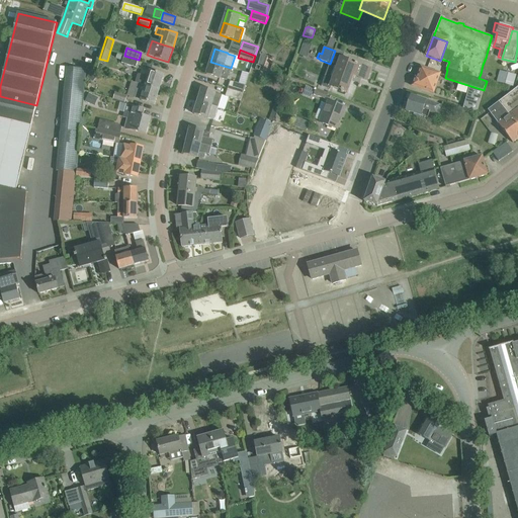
[(260,69),(263,70),(268,57),(263,55),(263,54),(262,53),(261,53),(260,53),(260,54),(260,55),(260,56),(261,56),(257,66),(255,70),(259,71),(260,69)]
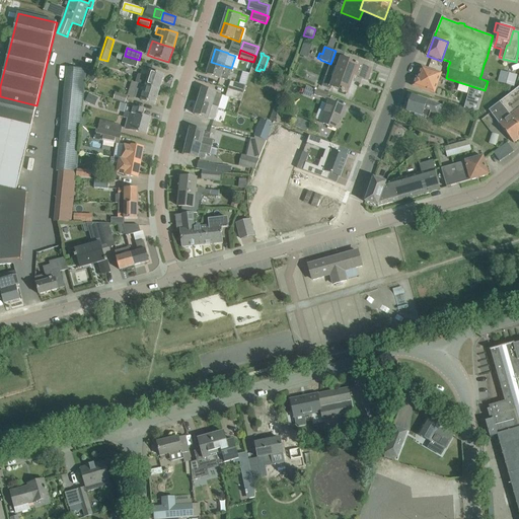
[(136,68),(139,60),(125,56),(122,64),(136,68)]
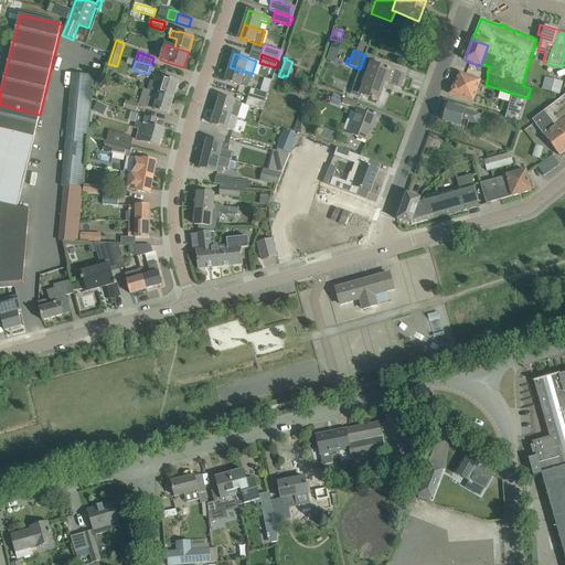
[(401,88),(405,76),(371,64),(364,85),(355,82),(351,94),(360,98),(361,95),(372,99),(374,100),(379,102),(386,83),(401,88)]
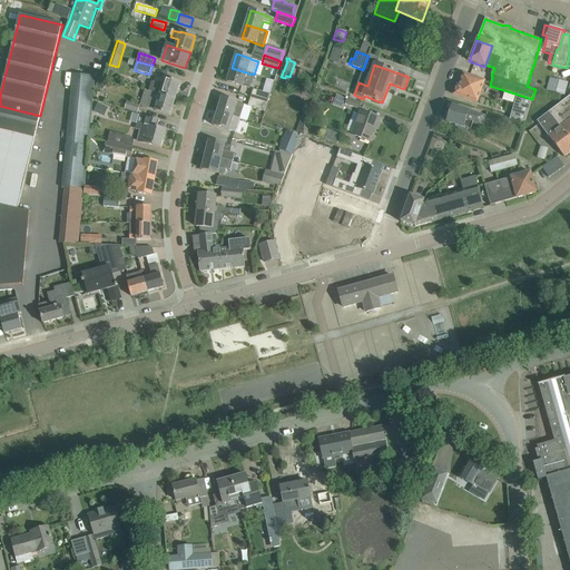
[(246,72),(232,68),(227,82),(242,87),(242,86),(249,89),(252,82),(244,80),(246,72)]
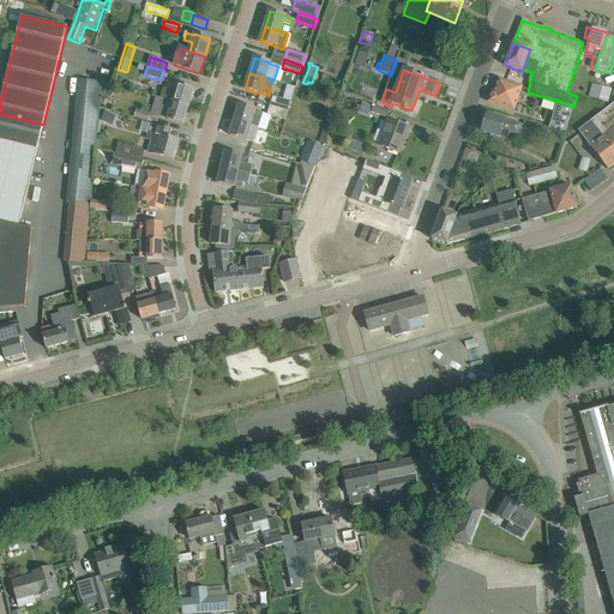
[(73,142),(96,144),(102,83),(79,80),(73,142)]
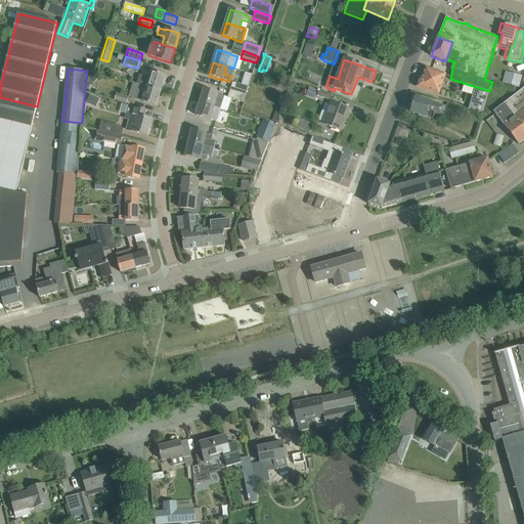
[(445,75),(436,72),(426,69),(423,79),(421,79),(418,87),(439,94),(445,75)]
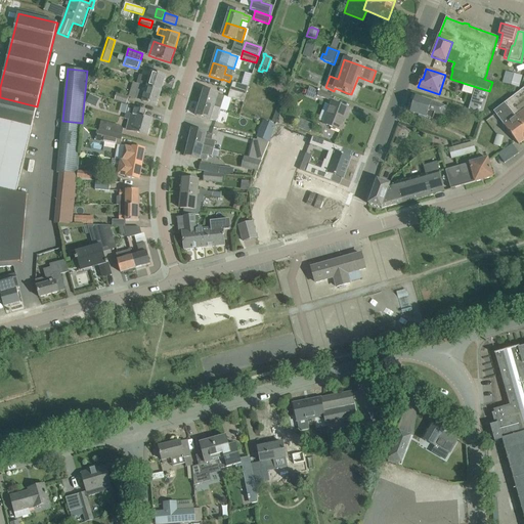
[(88,78),(96,81),(98,74),(90,71),(88,78)]
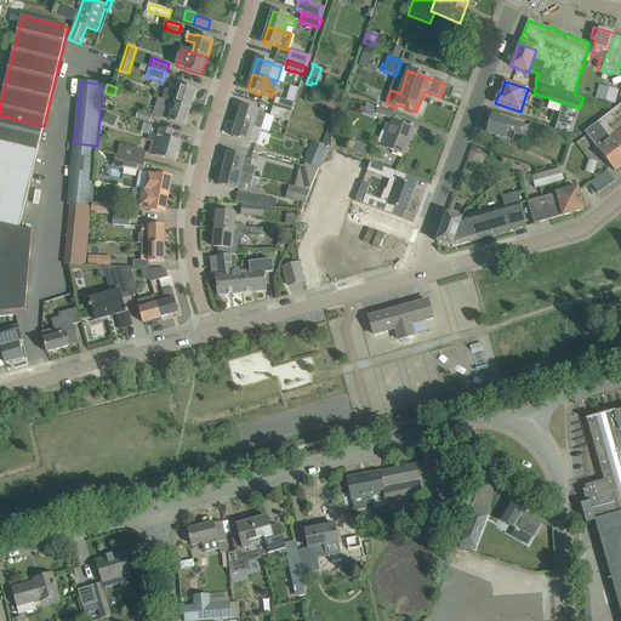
[(165,100),(191,108),(197,91),(181,86),(171,84),(169,90),(165,89),(163,100),(165,101),(165,100)]
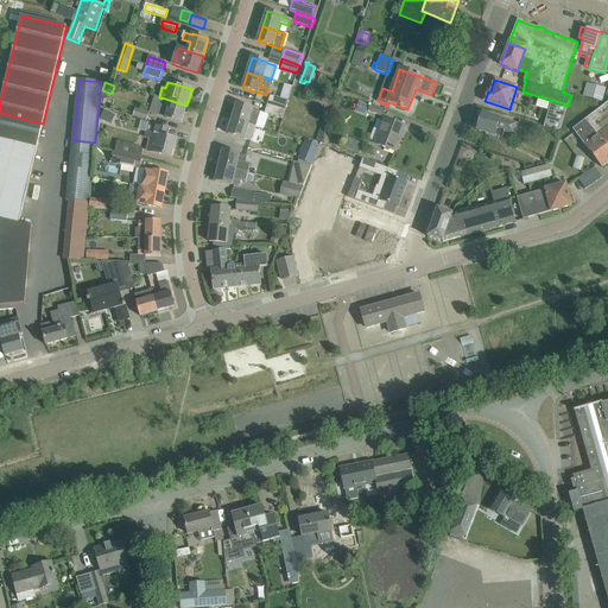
[(588,83),(583,97),(602,102),(607,89),(588,83)]
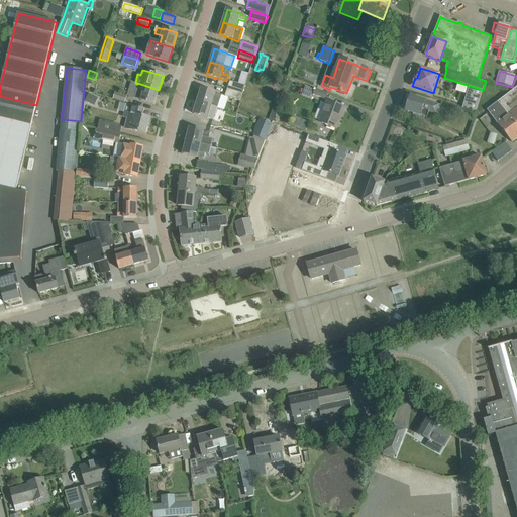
[(245,86),(229,81),(227,89),(242,94),(245,86)]
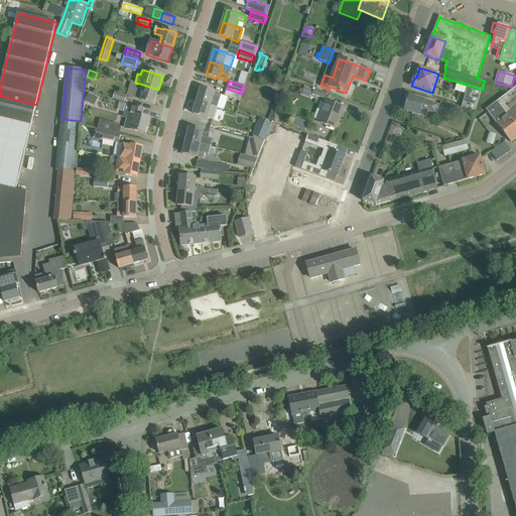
[(154,105),(158,90),(137,83),(137,84),(134,92),(135,93),(133,98),(141,100),(141,101),(154,105)]
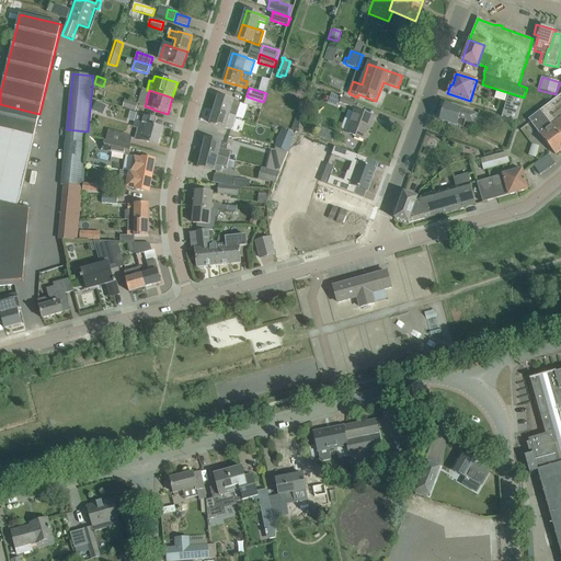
[(560,149),(560,94),(528,119),(556,155),(560,149)]
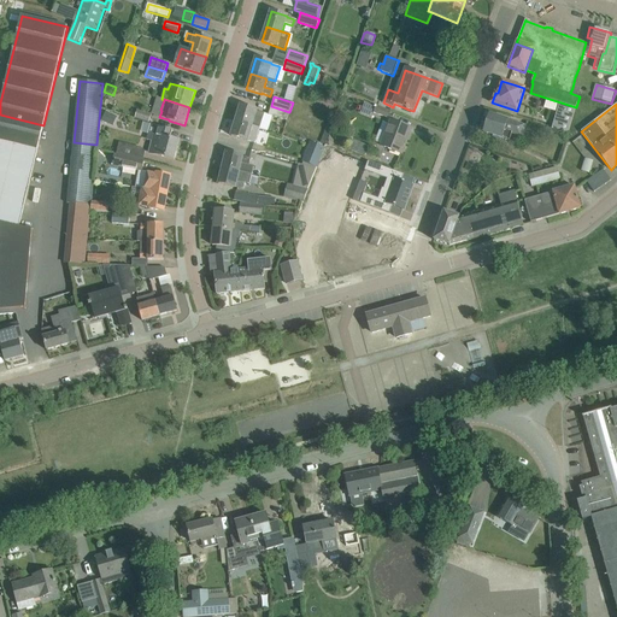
[(575,110),(559,105),(557,113),(552,129),(568,134),(575,110)]
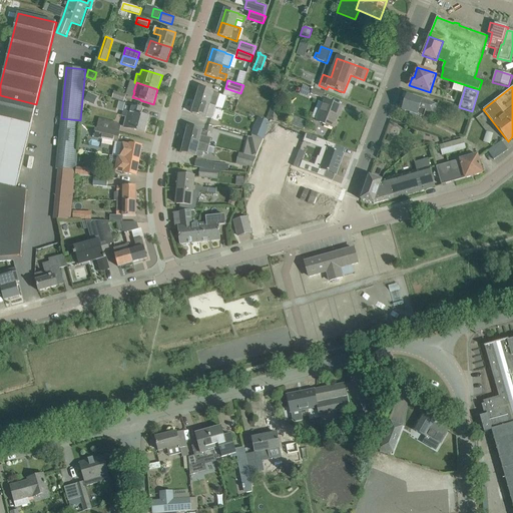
[(196,100),(215,107),(219,94),(213,92),(200,88),(196,100)]
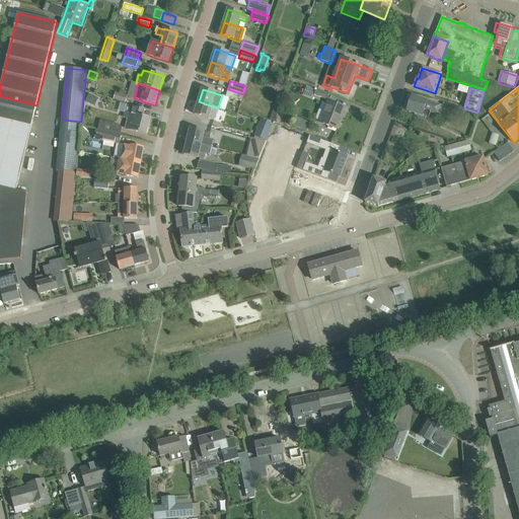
[(243,94),(228,89),(226,97),(241,102),(243,94)]
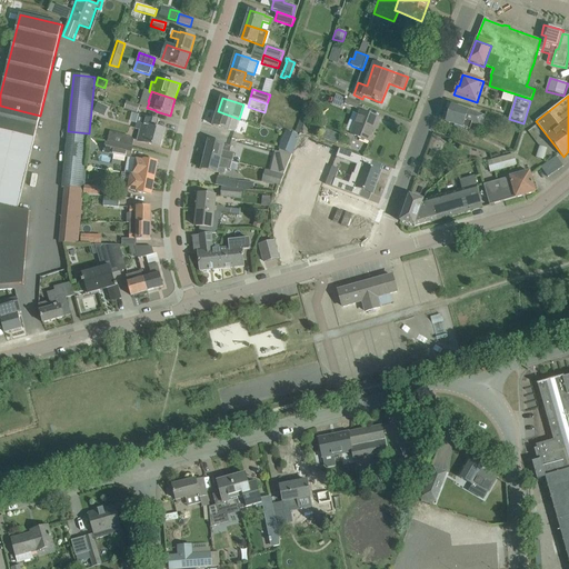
[(358,109),(360,102),(347,98),(343,105),(358,109)]
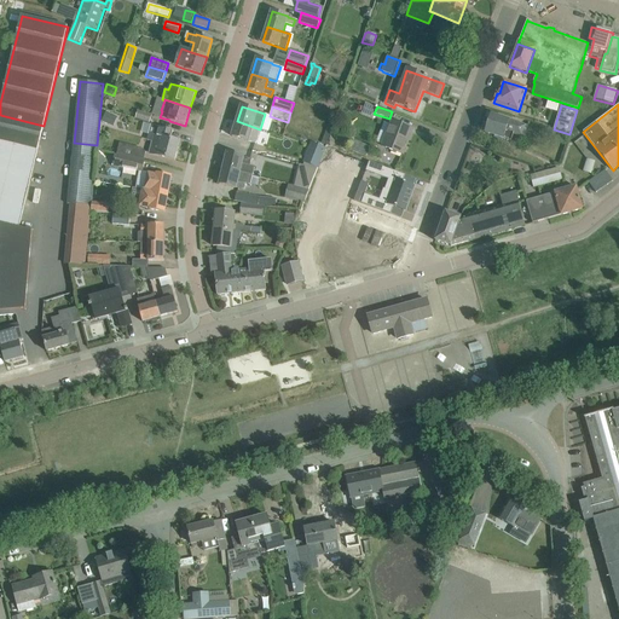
[(102,121),(113,127),(119,117),(106,111),(102,121)]
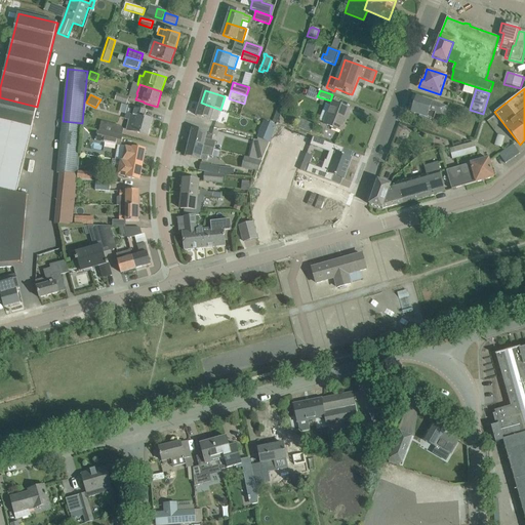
[(129,97),(117,94),(115,99),(127,104),(129,97)]
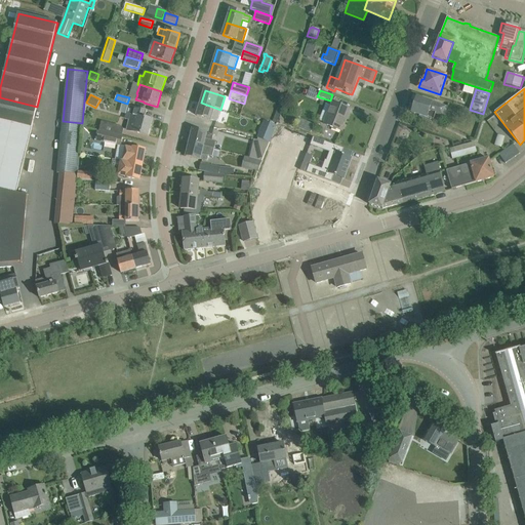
[(0,189),(16,193),(37,107),(0,97),(0,189)]
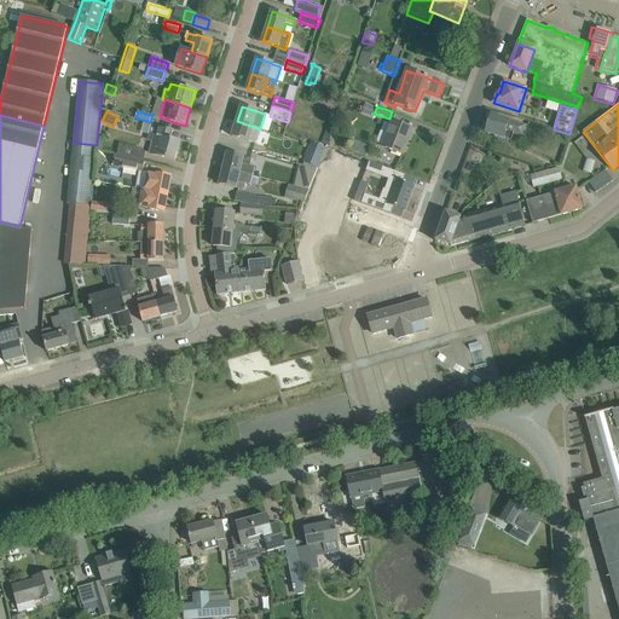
[(527,127),(503,119),(492,115),(486,133),(495,137),(493,142),(502,144),(504,139),(512,142),(514,134),(524,138),(527,127)]
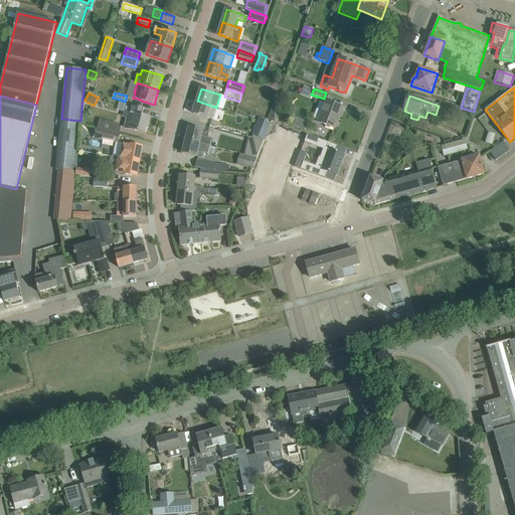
[(216,108),(197,101),(193,114),(212,120),(216,108)]
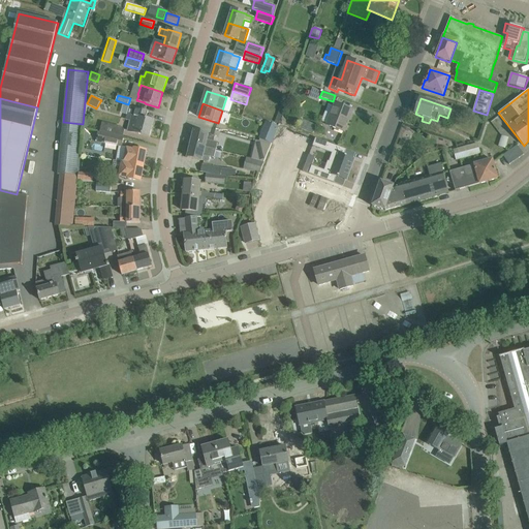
[(352,111),(343,106),(335,104),(327,125),(344,132),(352,111)]
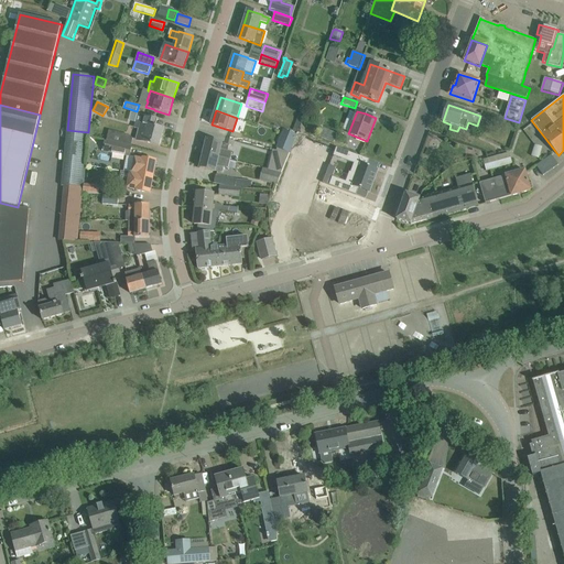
[(158,120),(138,115),(136,122),(140,123),(136,140),(159,147),(163,129),(155,127),(158,120)]
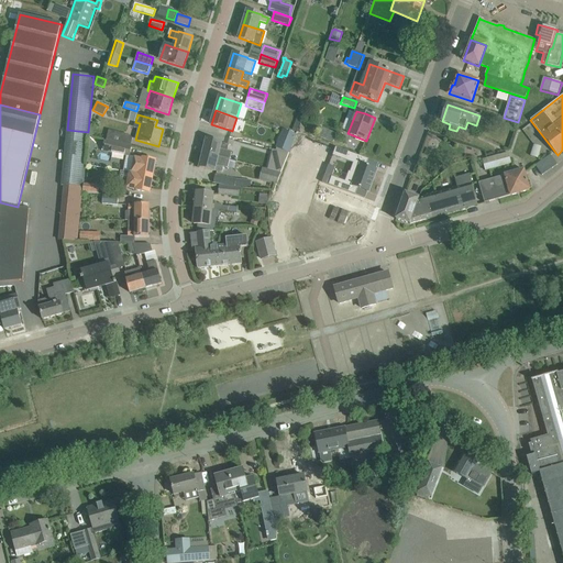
[(62,186),(65,186),(83,188),(88,132),(67,130),(62,186)]
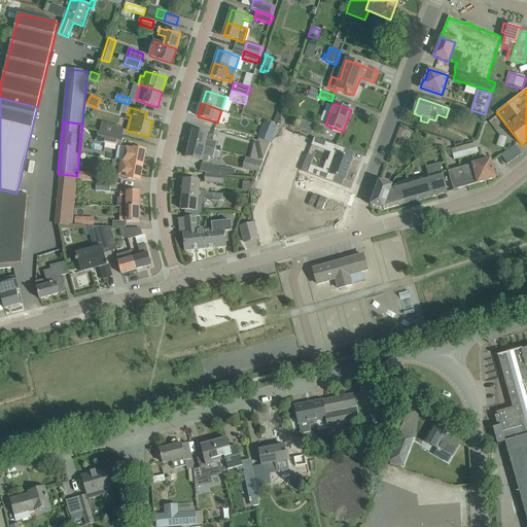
[(264,128),(259,138),(271,143),(275,132),(264,128)]
